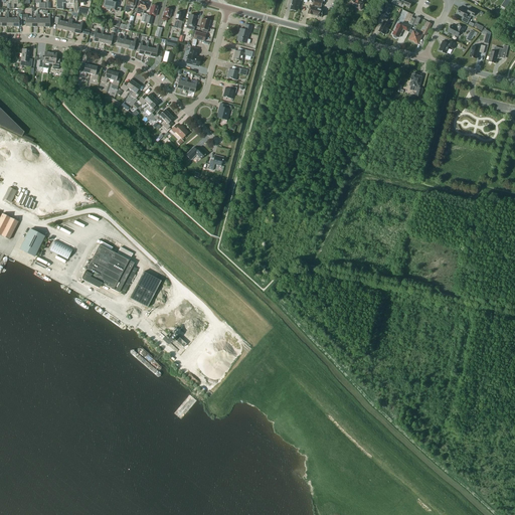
[(35,0),(35,3),(39,3),(39,8),(45,8),(45,3),(40,3),(40,0),(35,0)]
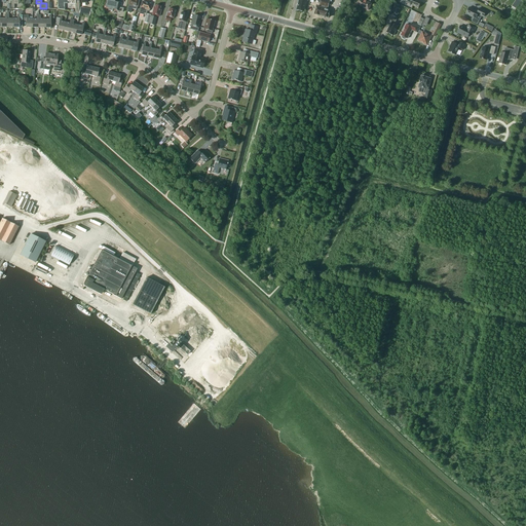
[(75,3),(75,12),(79,13),(79,1),(75,1),(75,0),(58,0),(58,9),(65,10),(65,6),(65,4),(69,4),(69,1),(71,1),(71,3),(75,3)]
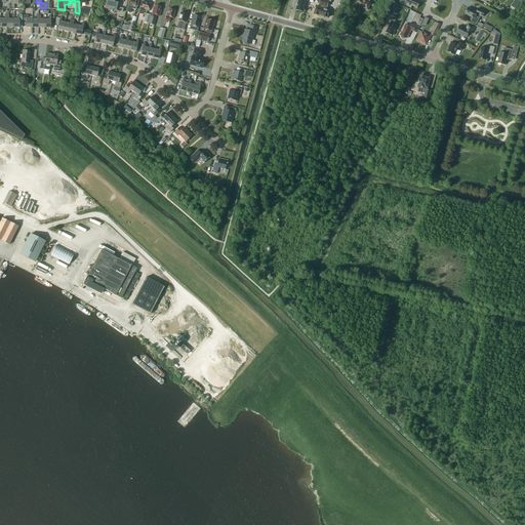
[(119,2),(111,0),(106,0),(104,8),(109,9),(109,10),(113,11),(113,10),(122,12),(123,8),(118,7),(119,2)]
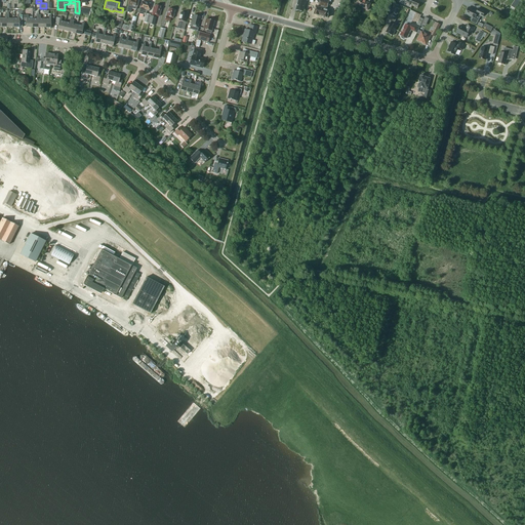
[(130,12),(131,9),(136,10),(138,1),(135,0),(129,0),(126,11),(130,12)]
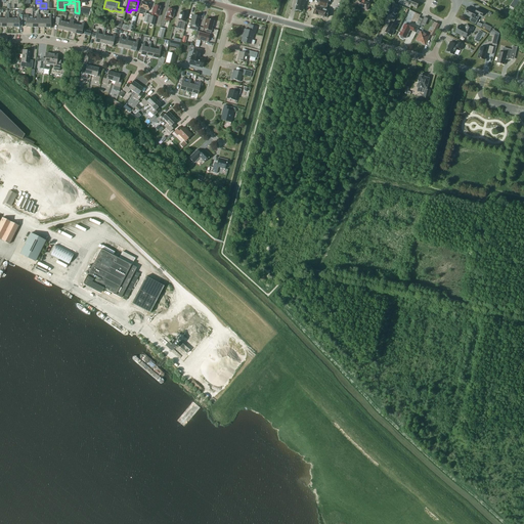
[(307,1),(307,0),(297,0),(295,9),(303,11),(305,1),(307,1)]
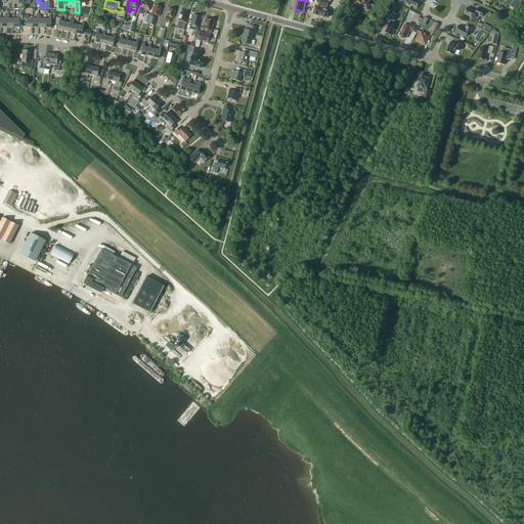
[(313,11),(313,13),(314,14),(316,15),(316,14),(318,15),(318,14),(320,15),(322,8),(323,7),(323,6),(323,5),(324,2),(323,2),(323,0),(319,0),(320,0),(319,1),(318,5),(320,5),(320,7),(315,6),(314,11),(313,11)]
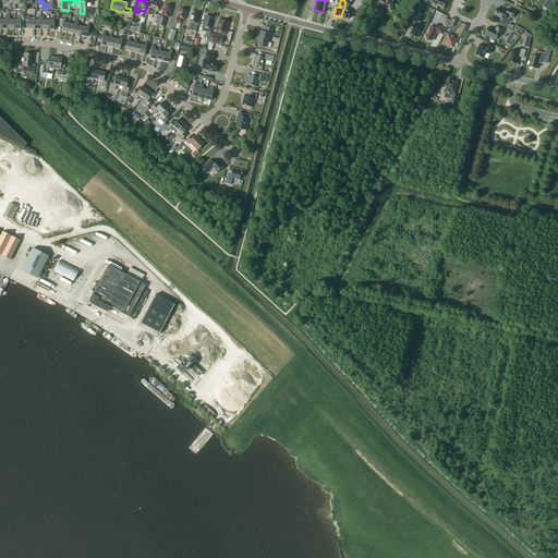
[(344,0),(344,2),(346,2),(344,5),(344,7),(344,8),(343,9),(341,16),(343,16),(343,17),(344,17),(346,17),(346,19),(348,19),(349,19),(350,16),(349,15),(351,11),(348,10),(350,1),(351,1),(351,0),(344,0)]
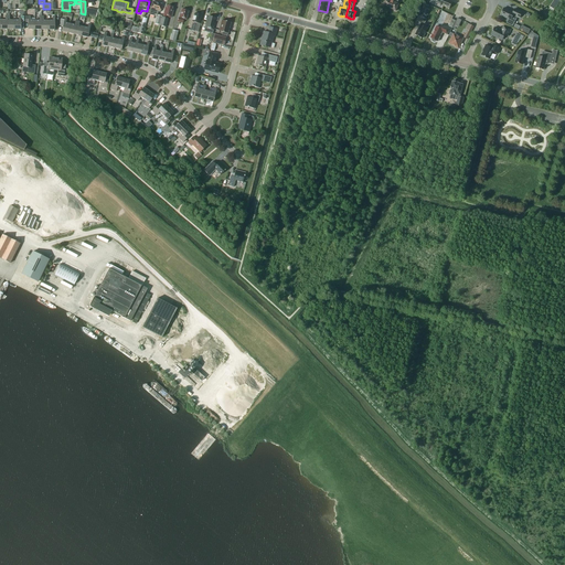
[(384,0),(383,4),(396,11),(400,3),(397,3),(398,0),(384,0)]
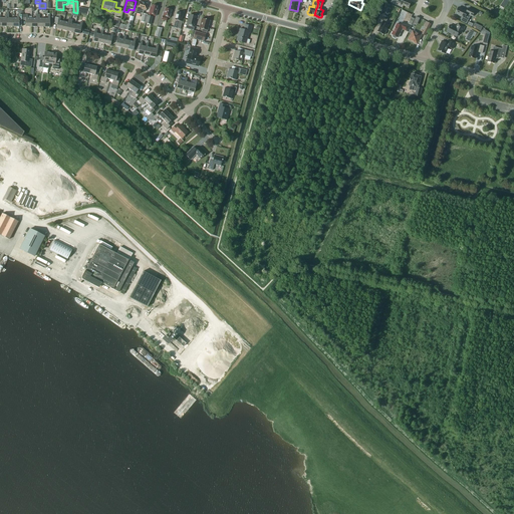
[(144,14),(144,11),(146,11),(148,4),(143,2),(139,1),(137,9),(136,13),(142,15),(143,15),(144,14)]
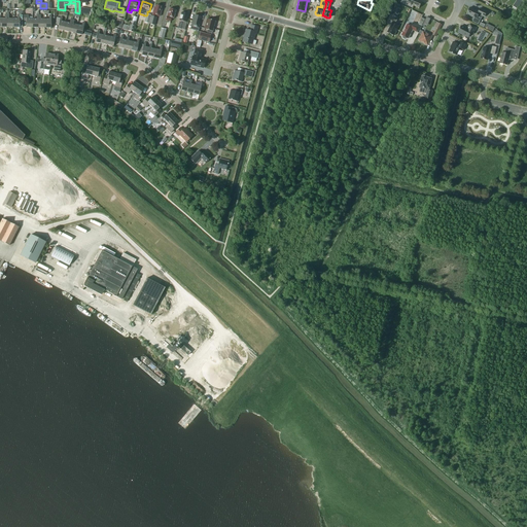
[(391,15),(396,18),(402,6),(396,4),(391,15)]
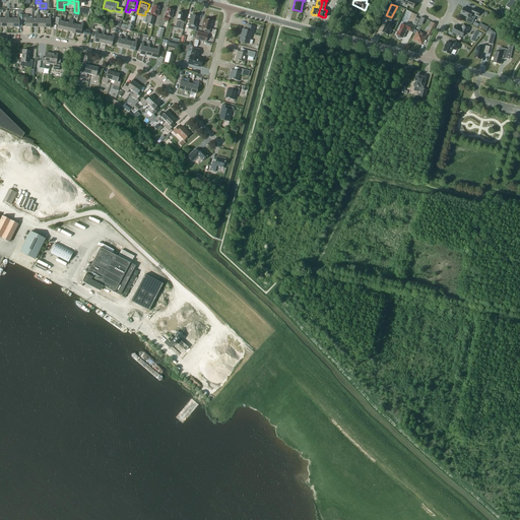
[(153,7),(151,7),(149,16),(148,16),(147,23),(152,25),(154,17),(153,16),(153,15),(157,16),(159,8),(157,8),(158,6),(153,5),(153,7)]
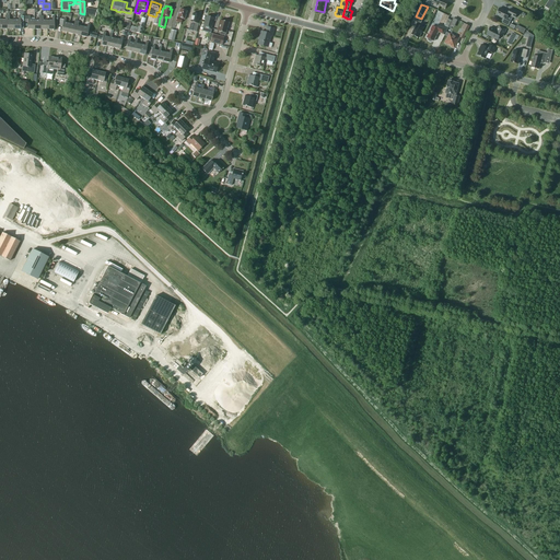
[(96,10),(86,8),(85,14),(95,16),(96,10)]
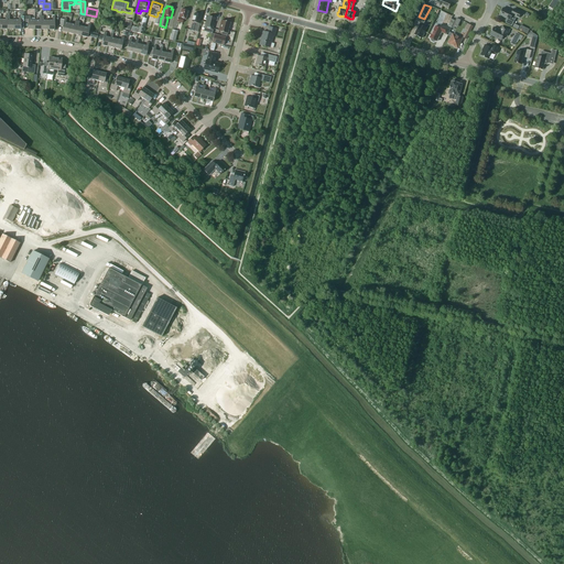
[(512,12),(503,8),(499,15),(507,19),(506,23),(512,26),(517,18),(519,18),(521,12),(513,9),(512,12)]
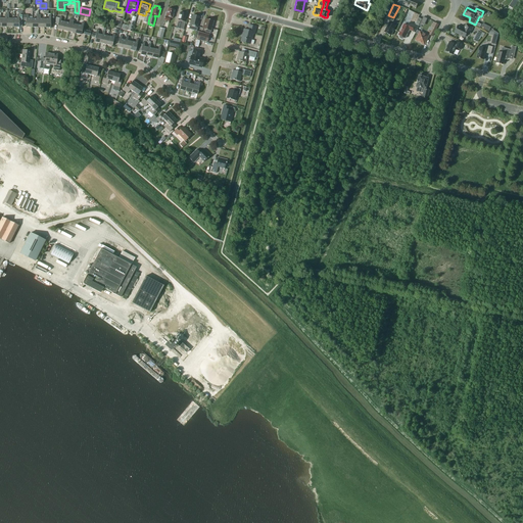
[(174,10),(168,8),(167,12),(165,12),(164,16),(165,16),(164,19),(170,21),(170,17),(172,18),(174,10)]
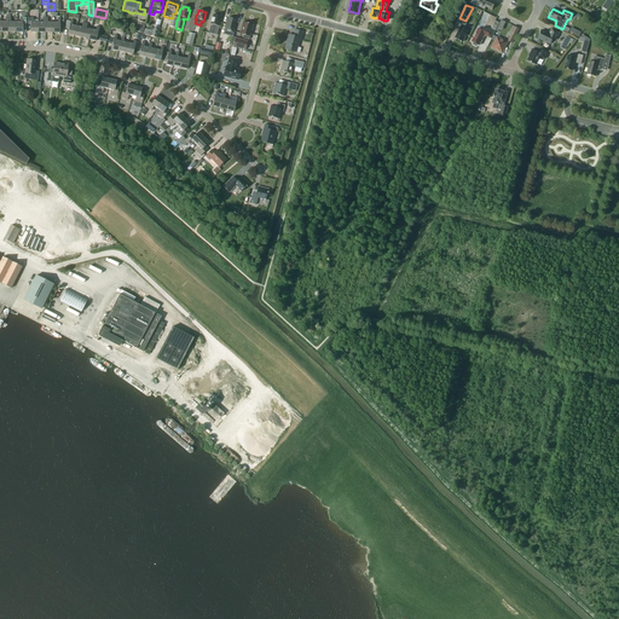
[(208,33),(213,34),(215,25),(218,25),(220,17),(219,15),(218,15),(217,16),(213,15),(210,23),(212,24),(208,33)]
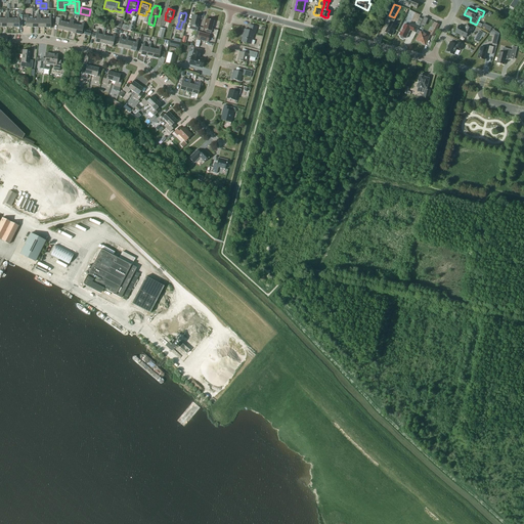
[(26,27),(32,27),(32,18),(32,16),(28,16),(28,14),(24,14),(24,20),(26,22),(26,27)]
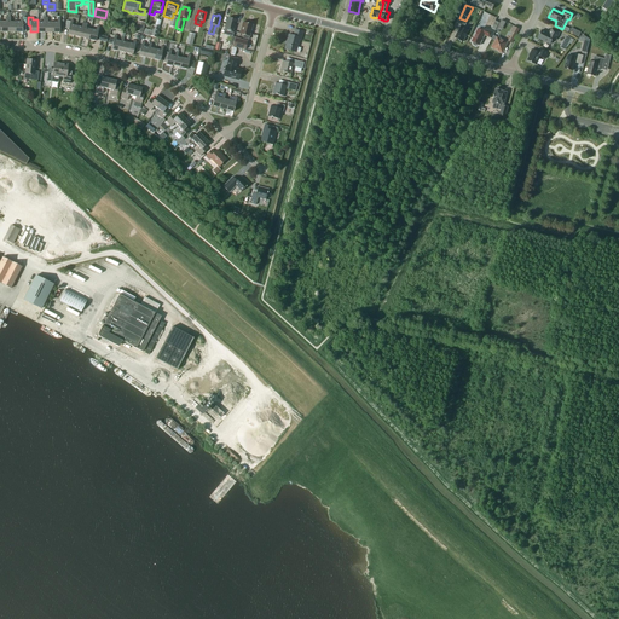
[(57,22),(52,21),(52,32),(61,32),(61,27),(64,27),(64,19),(61,19),(61,17),(58,17),(57,22)]
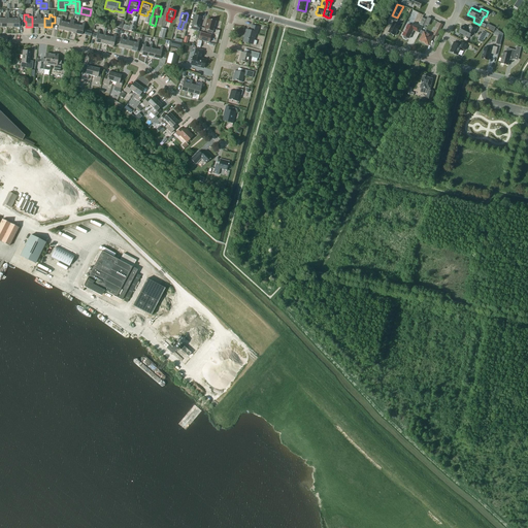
[(193,21),(191,26),(190,29),(198,31),(199,28),(198,28),(200,21),(201,17),(195,14),(194,21),(193,21)]
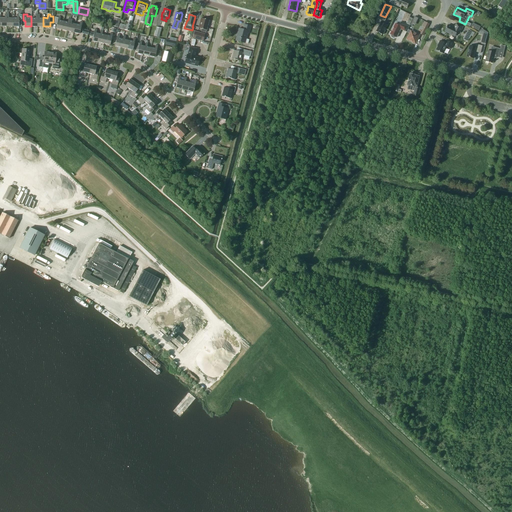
[(61,28),(63,21),(60,20),(61,16),(58,15),(58,16),(55,16),(54,22),(56,23),(55,27),(61,28)]
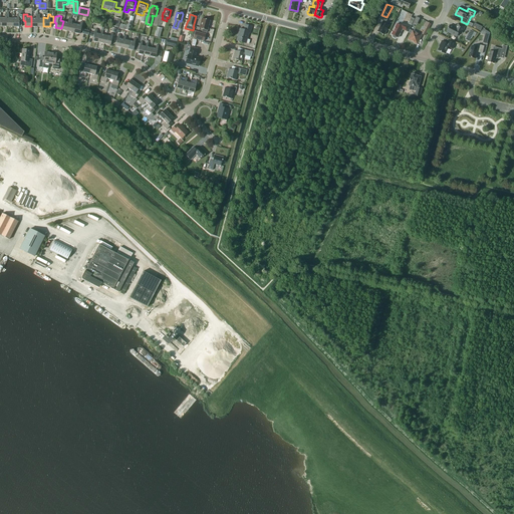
[(61,28),(67,30),(70,18),(68,17),(67,22),(63,21),(61,28)]
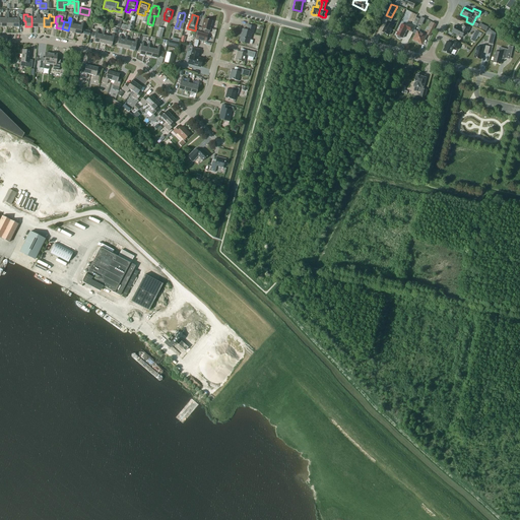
[(123,19),(116,17),(114,26),(120,28),(123,19)]
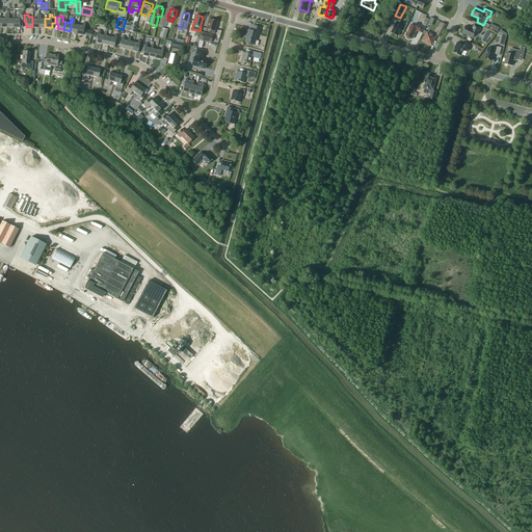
[(213,21),(208,19),(206,29),(209,30),(208,32),(213,34),(217,22),(216,21),(215,20),(214,20),(213,21)]
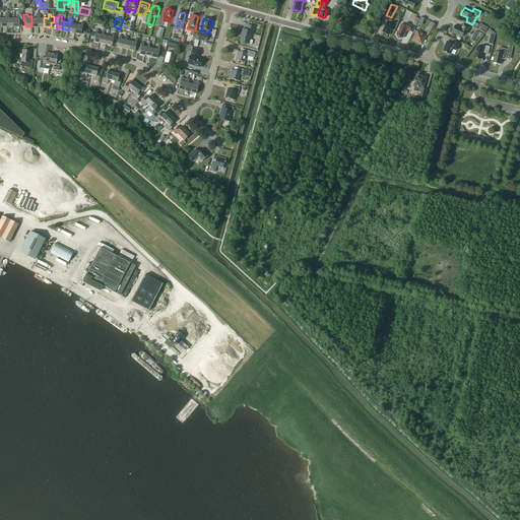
[(394,25),(390,23),(392,19),(389,18),(382,31),(389,36),(394,25)]
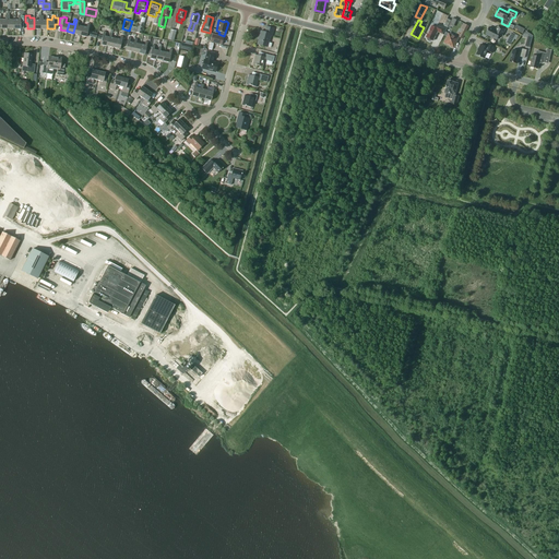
[(86,26),(82,25),(80,34),(86,35),(90,22),(87,22),(86,26)]
